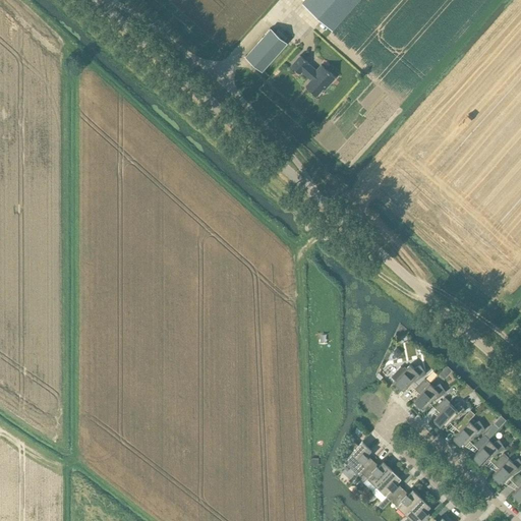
[(332,30),(358,0),(304,0),(302,3),(332,30)]
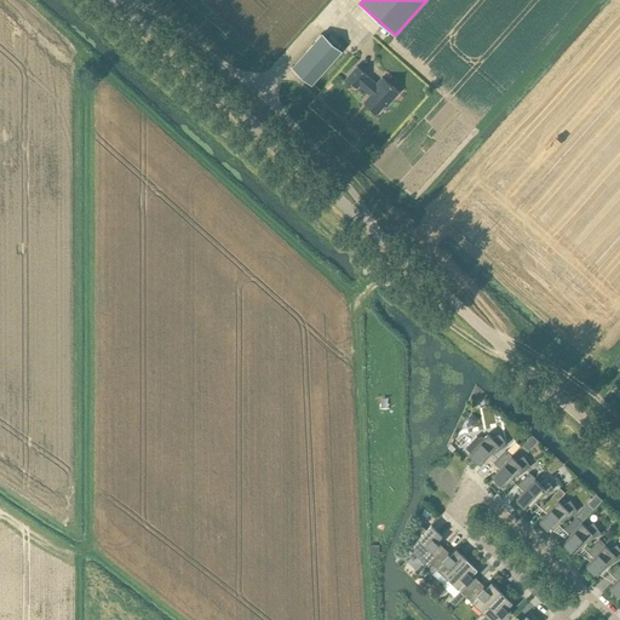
[(311,84),(342,51),(322,33),(292,67),(311,84)]
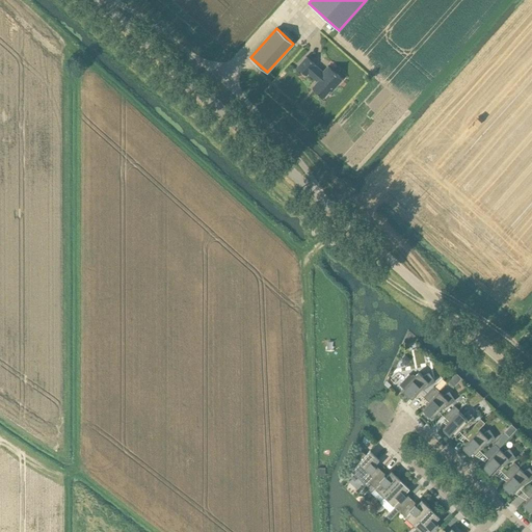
[(323,71),(306,56),(296,68),(306,76),(308,74),(317,82),(312,87),(323,98),(329,90),(331,91),(342,79),(327,65),(323,71)]
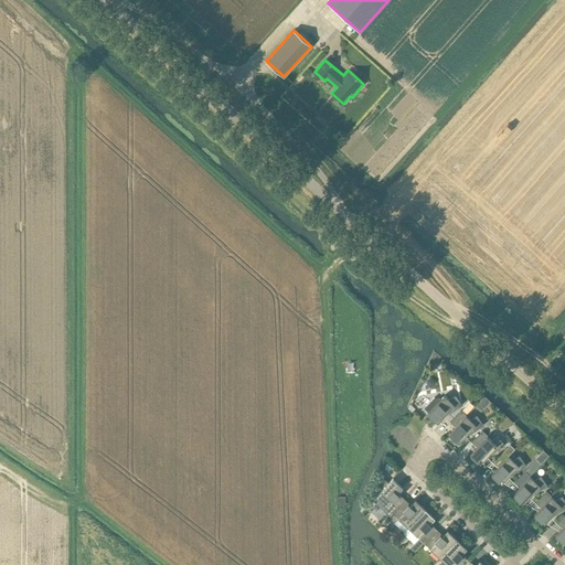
[(430,376),(427,380),(427,385),(430,388),(436,382),(430,376)]
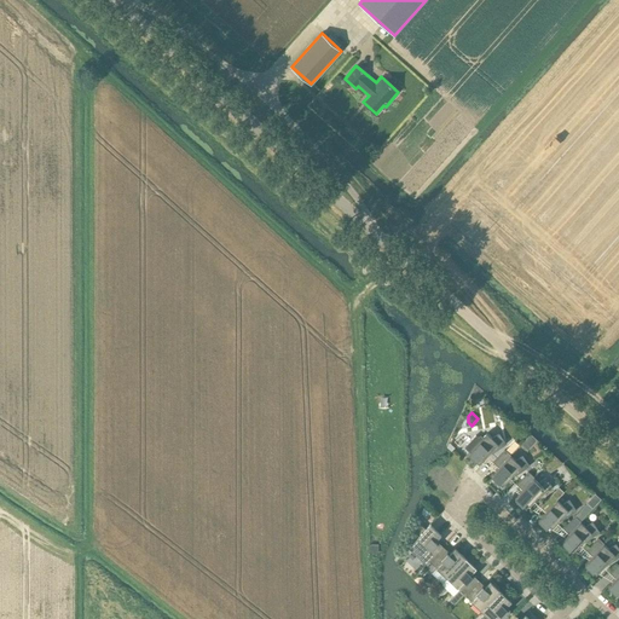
[(475,435),(464,447),(469,452),(468,453),(469,453),(479,463),(490,452),(491,453),(507,444),(505,443),(505,444),(498,434),(492,439),(487,434),(487,433),(480,440),(475,435)]
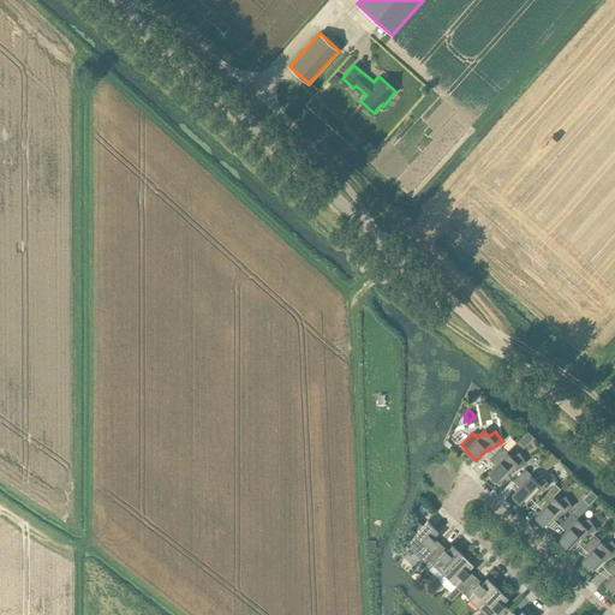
[(502,447),(490,459),(495,465),(507,453),(508,453),(508,452),(502,447)]
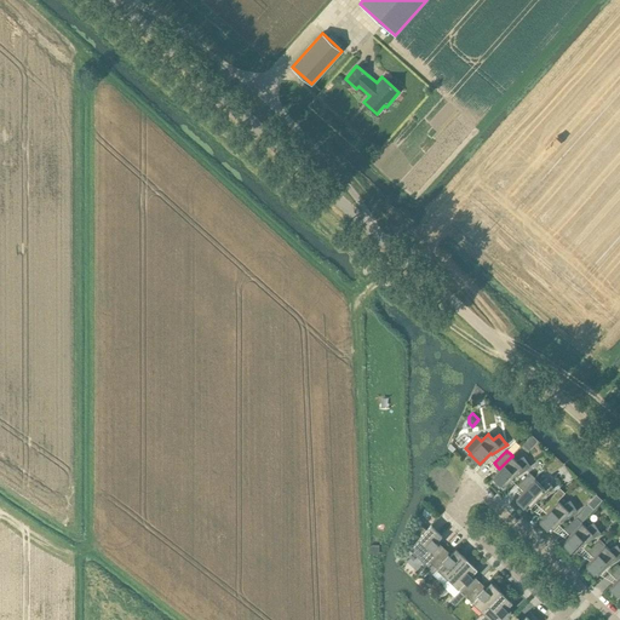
[(499,469),(492,476),(493,476),(504,486),(514,475),(516,476),(530,466),(529,466),(523,457),(516,461),(511,457),(499,469)]
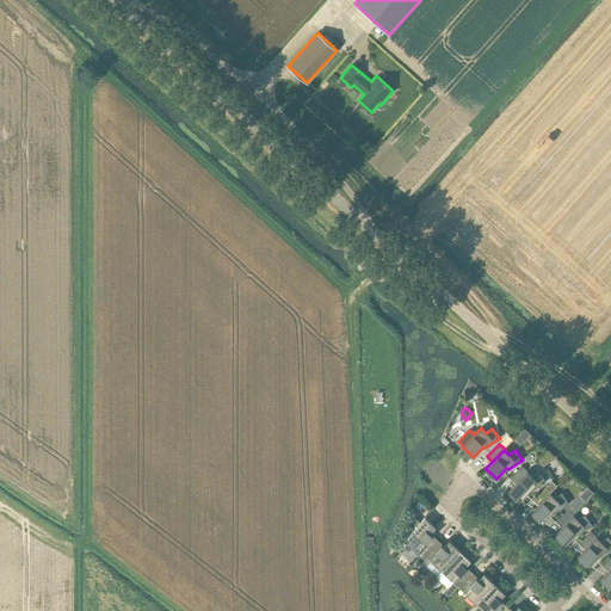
[(522,466),(510,479),(516,483),(528,471),(522,466)]
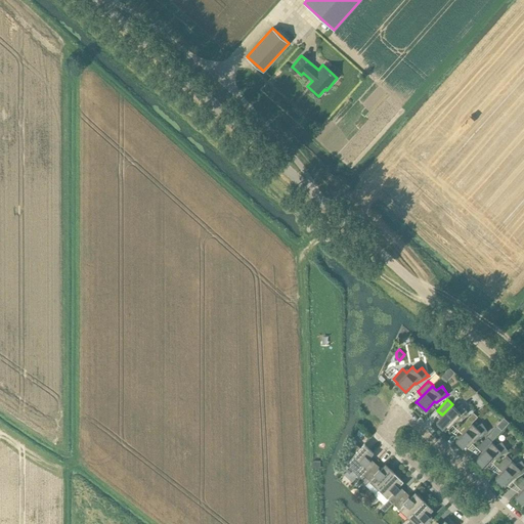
[(442,415),(436,421),(436,422),(445,430),(454,420),(455,422),(468,412),(467,412),(462,404),(456,408),(452,405),(452,404),(442,415)]
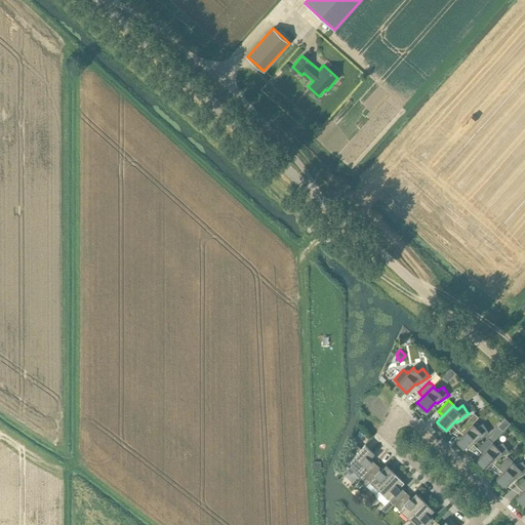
[(468,418),(457,430),(462,434),(472,423),(473,425),(474,423),(473,423),(468,418)]
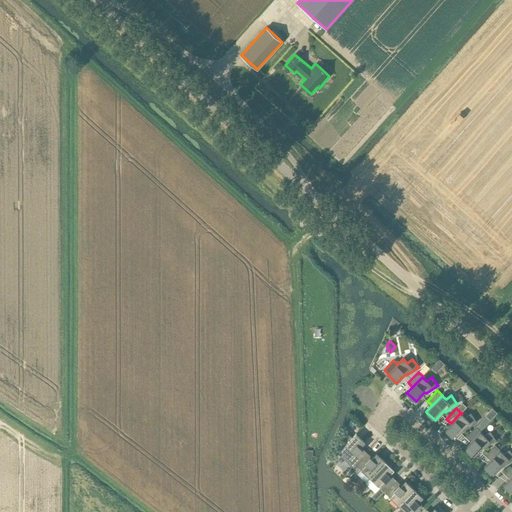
[(451,423),(445,429),(446,430),(454,438),(463,429),(464,430),(477,422),(476,421),(476,422),(470,414),(465,417),(461,414),(460,413),(451,423)]
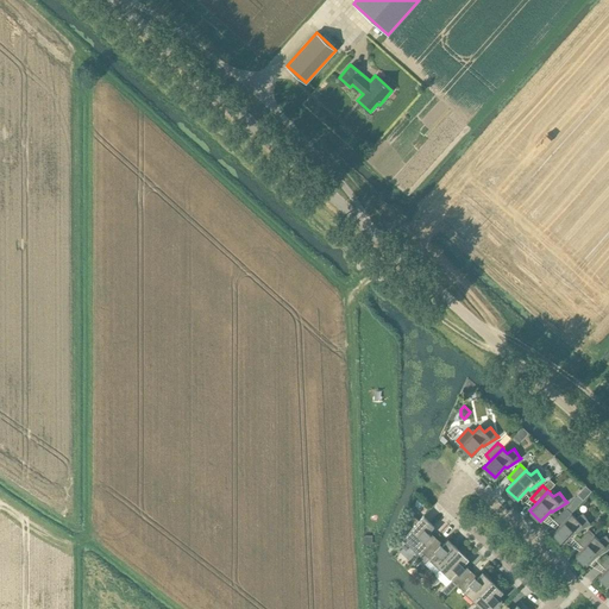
[(566,508),(554,520),(559,525),(571,513),(571,514),(572,513),(566,508)]
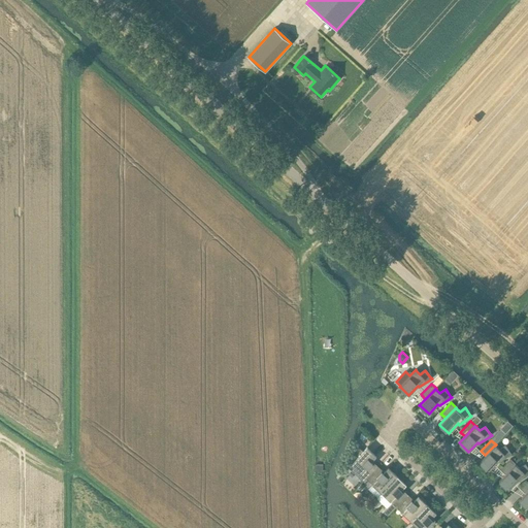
[(485,455),(479,462),(480,462),(488,470),(497,461),(499,462),(512,454),(510,453),(510,454),(505,446),(499,450),(495,446),(495,444),(485,455)]
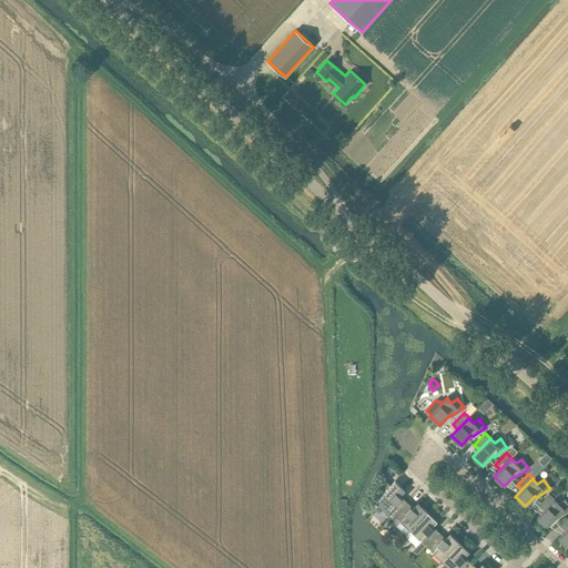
[(394,515),(406,503),(399,496),(404,490),(395,483),(396,482),(395,480),(391,485),(384,479),(374,503),(391,518),(394,515)]
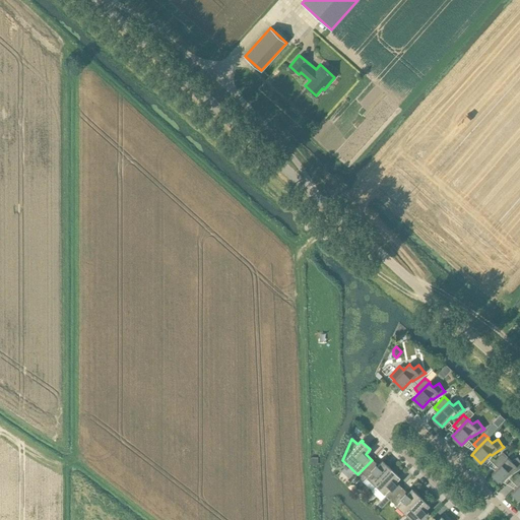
[(503,452),(493,463),(497,467),(507,457),(508,457),(503,452)]
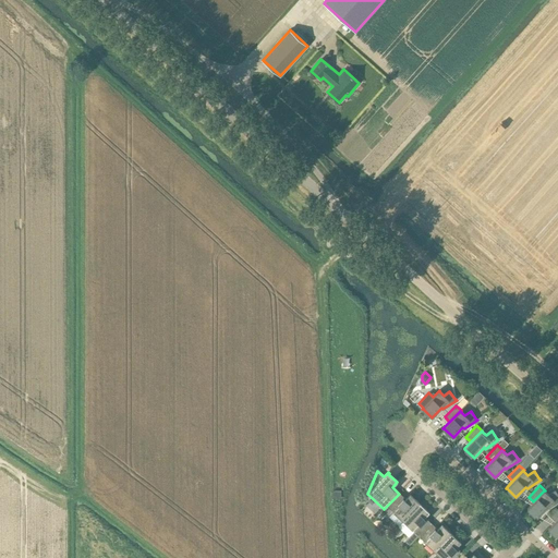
[(533,501),(526,508),(528,509),(528,508),(537,518),(547,507),(548,509),(557,501),(557,495),(555,490),(548,495),(545,490),(544,490),(533,501)]
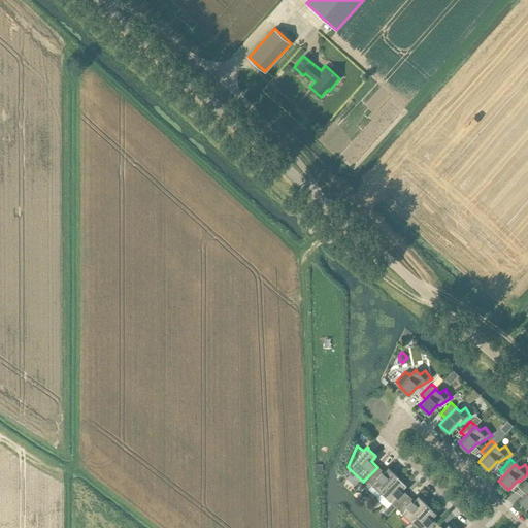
[(381,493),(397,476),(388,467),(384,472),(377,467),(366,479),(381,493)]
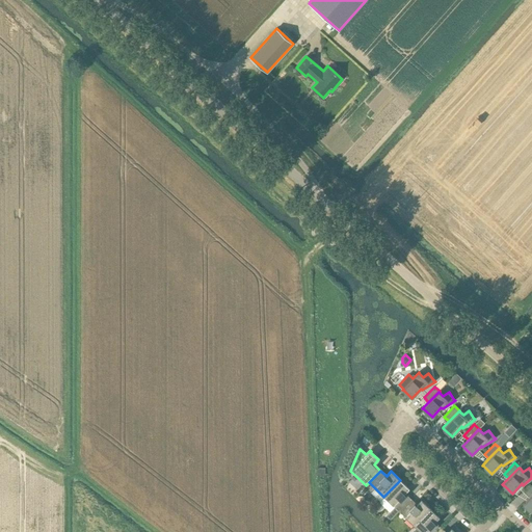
[(399,511),(410,499),(404,494),(408,488),(400,480),(383,497),(394,506),(399,510),(399,511)]
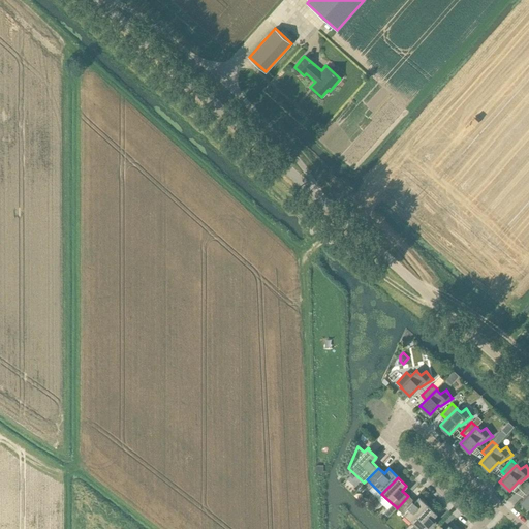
[(528,490),(526,494),(520,500),(520,501),(521,501),(528,508),(528,490)]
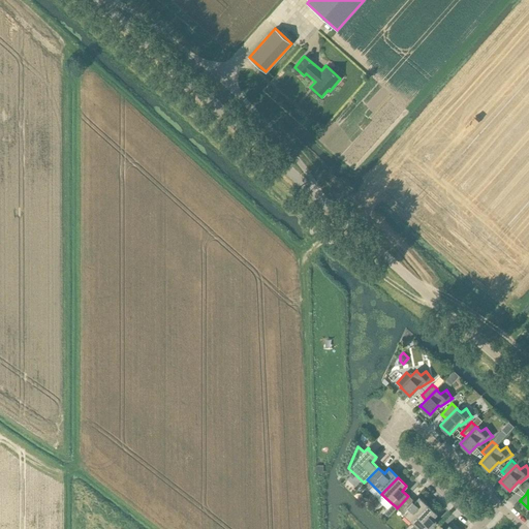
[(411,522),(428,505),(418,497),(414,502),(408,496),(397,508),(411,522)]
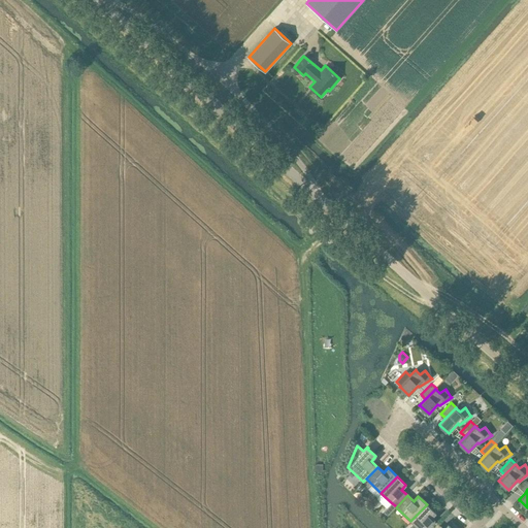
[(418,527),(432,527),(437,524),(431,518),(435,513),(427,504),(410,521),(418,527)]
